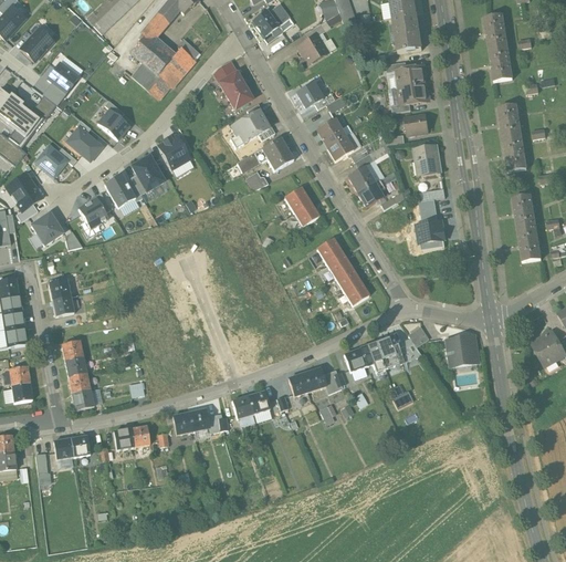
[(3,0),(0,3),(0,9),(3,12),(10,4),(14,0),(3,0)]
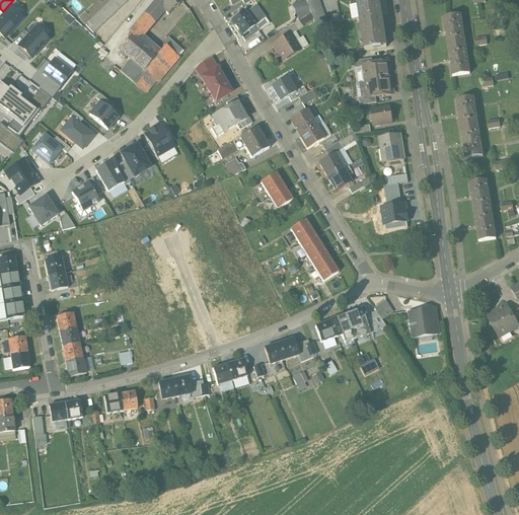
[(95,0),(79,15),(93,29),(125,0),(95,0)]
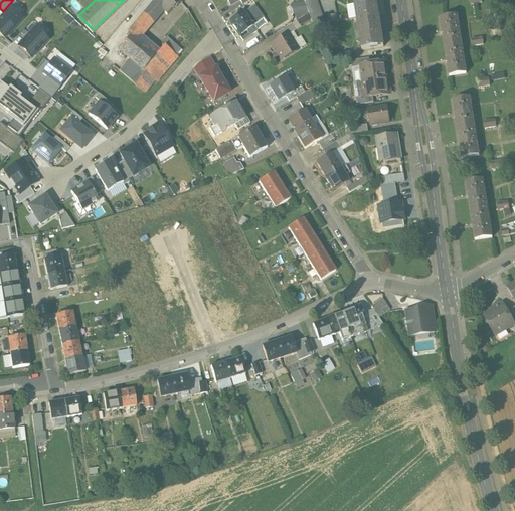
[(153,0),(128,30),(131,32),(137,37),(163,6),(158,0),(153,0)]
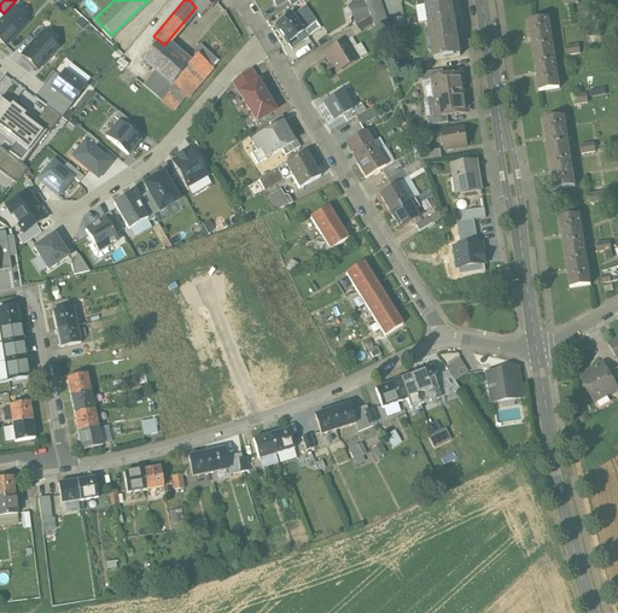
[(190,0),(196,7),(200,15),(217,0),(190,0)]
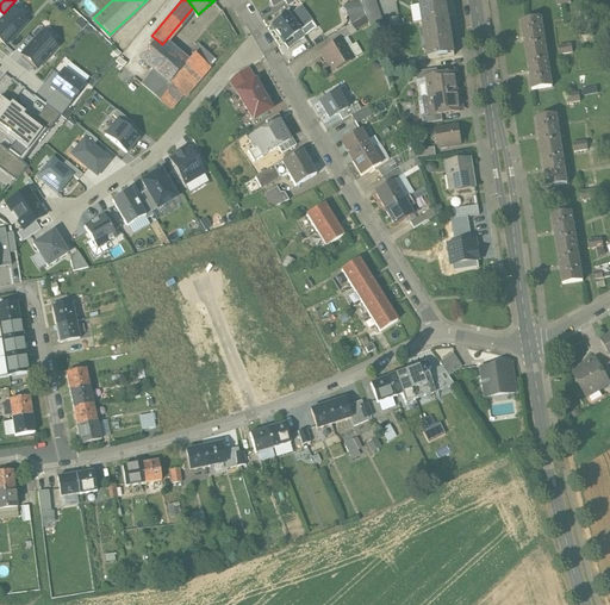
[(344,0),(347,13),(348,13),(350,22),(355,29),(368,19),(361,0),(344,0)]
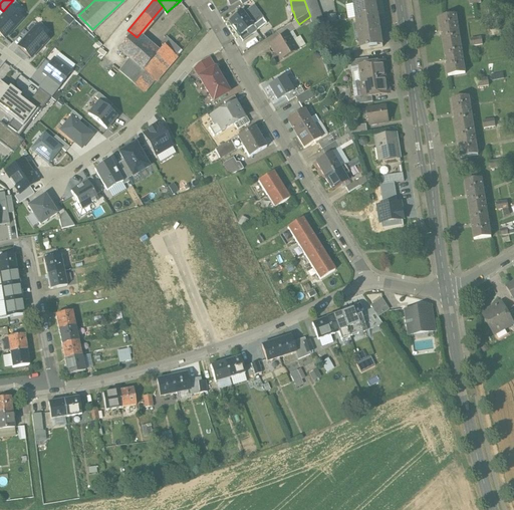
[(322,21),(314,0),(304,0),(310,16),(312,24),(322,21)]
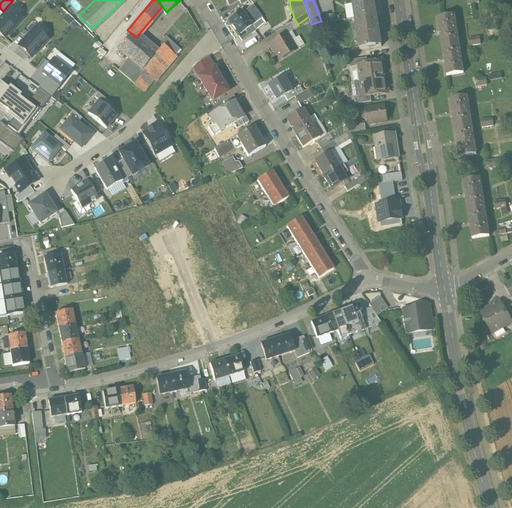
[(351,0),(353,15),(376,12),(374,0),(351,0)]
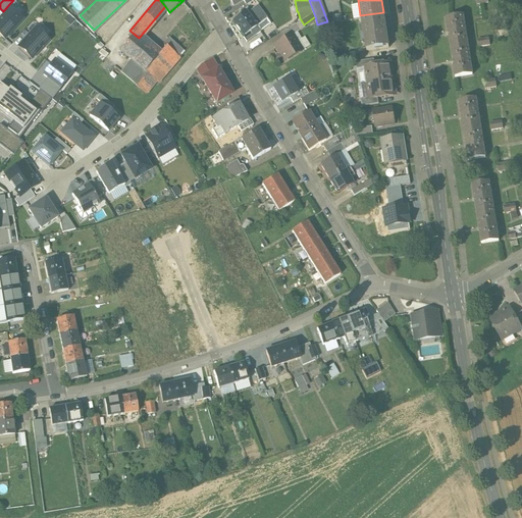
[(487,0),(483,1),(484,11),(493,10),(492,0),(496,0),(487,0)]
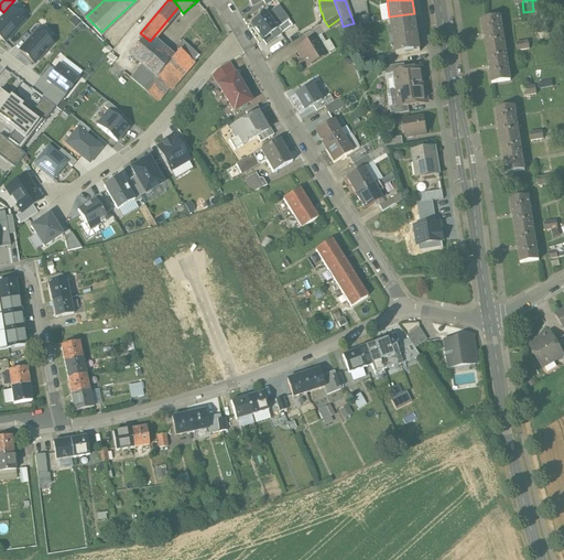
[(3,12),(0,15),(0,33),(6,39),(24,18),(10,4),(3,12)]
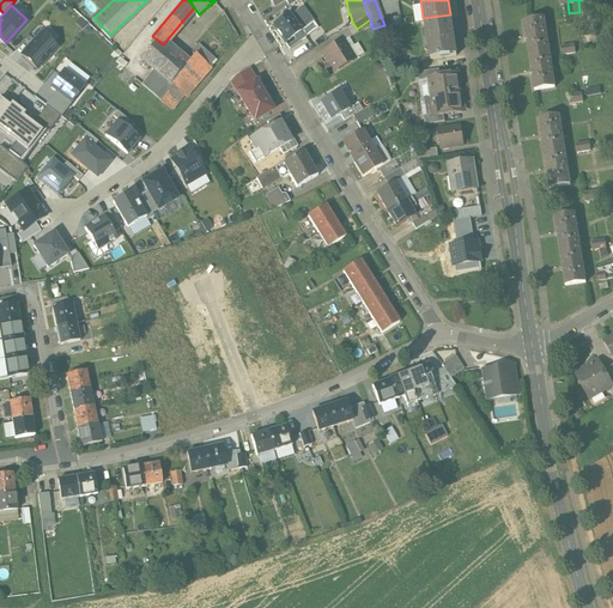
[(302,26),(289,11),(273,23),(285,40),(302,26)]
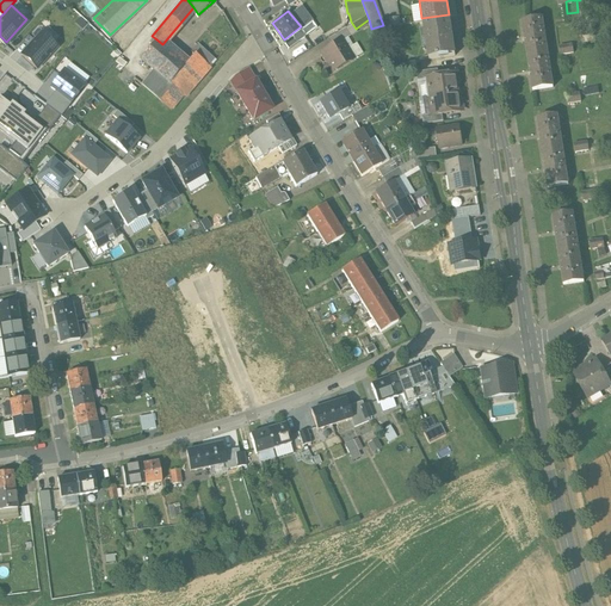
[(449,14),(421,18),(429,57),(455,53),(449,14)]
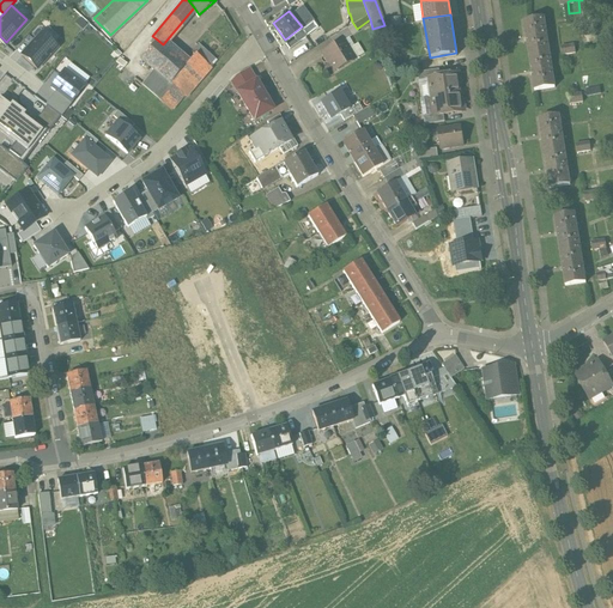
[(544,16),(522,18),(528,50),(548,48),(544,16)]
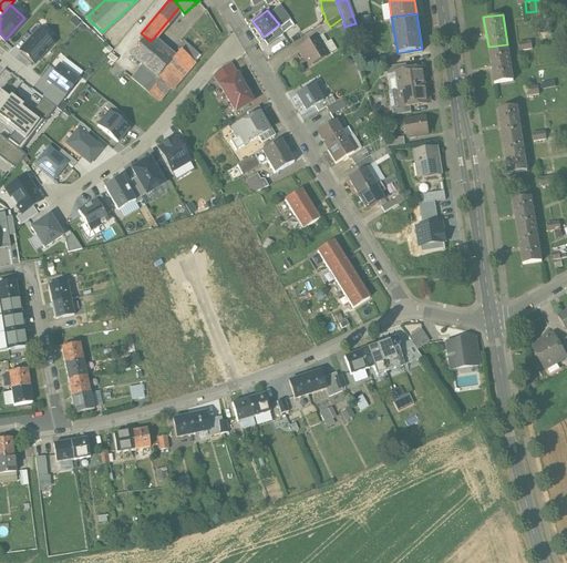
[(326,20),(303,33),(308,39),(317,33),(322,31),(330,27),(326,20)]
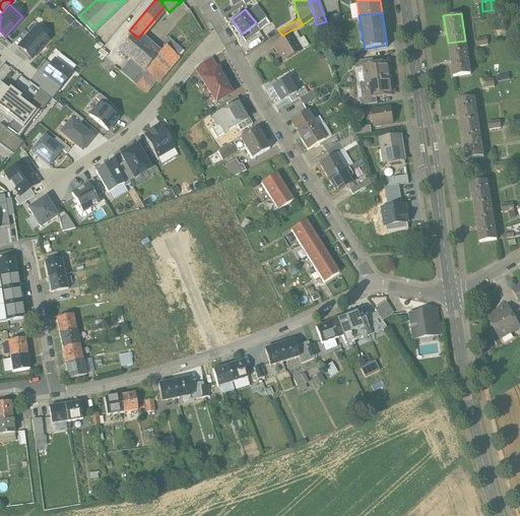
[(256,22),(242,34),(246,39),(254,31),(259,27),(256,22)]
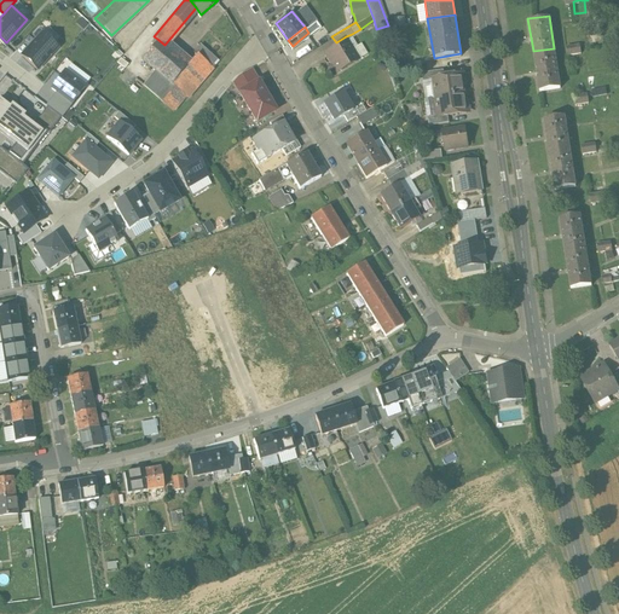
[(602,30),(597,30),(596,29),(585,30),(586,40),(603,38),(602,30)]
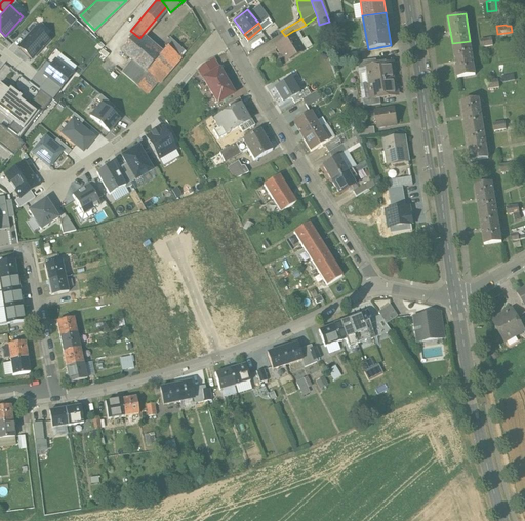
[(36,26),(18,44),(32,56),(48,37),(36,26)]
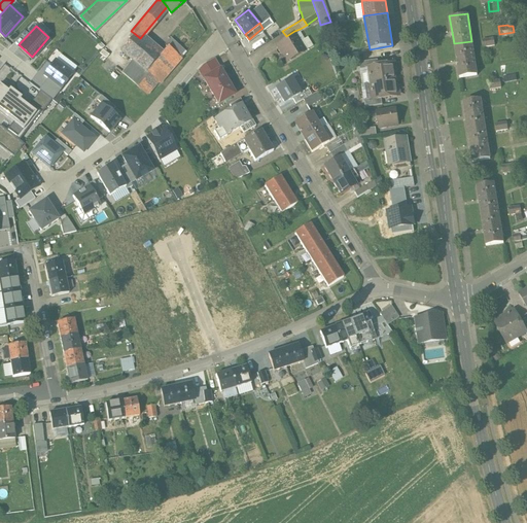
[(294,31),(305,47),(313,43),(308,34),(304,36),(300,29),(294,31)]
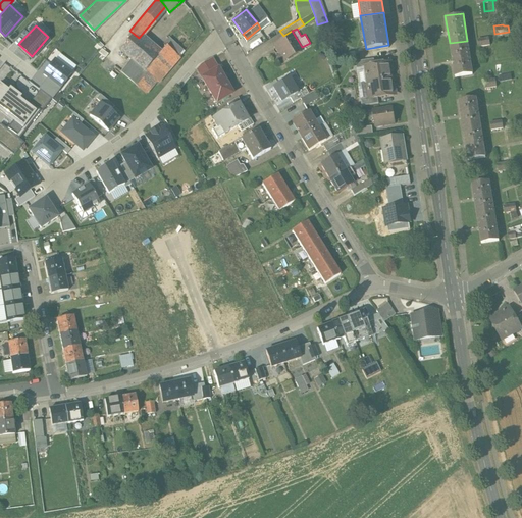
[(302,47),(292,31),(283,36),(273,42),(283,58),(302,47)]
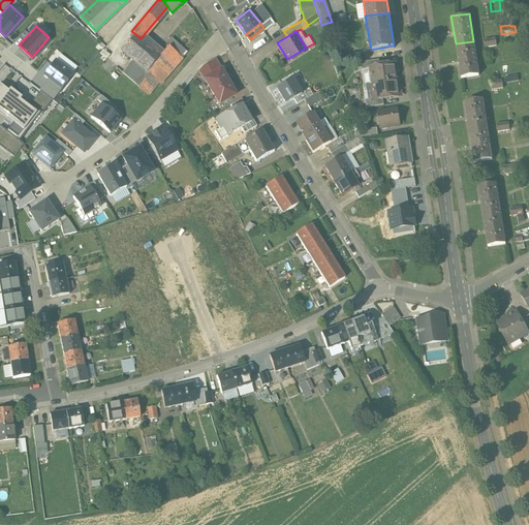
[(141,38),(134,33),(122,49),(132,58),(149,71),(159,81),(160,81),(174,65),(160,54),(141,38)]
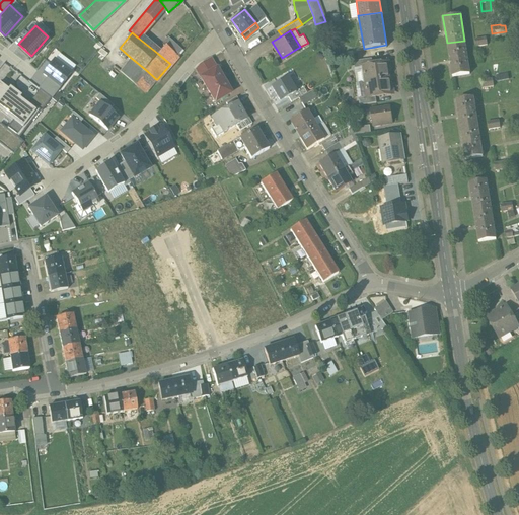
[(486,35),(473,37),(475,44),(487,43),(486,35)]
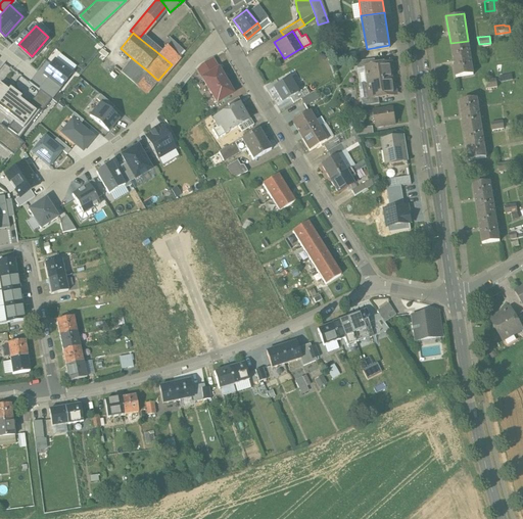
[(173,37),(167,43),(179,55),(185,49),(173,37)]
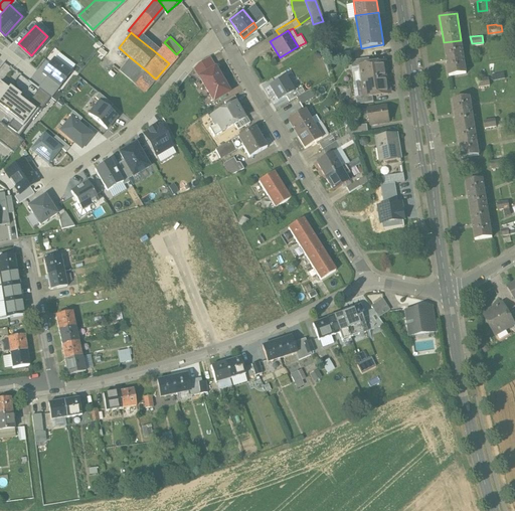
[(466,70),(461,40),(444,42),(449,74),(466,70)]
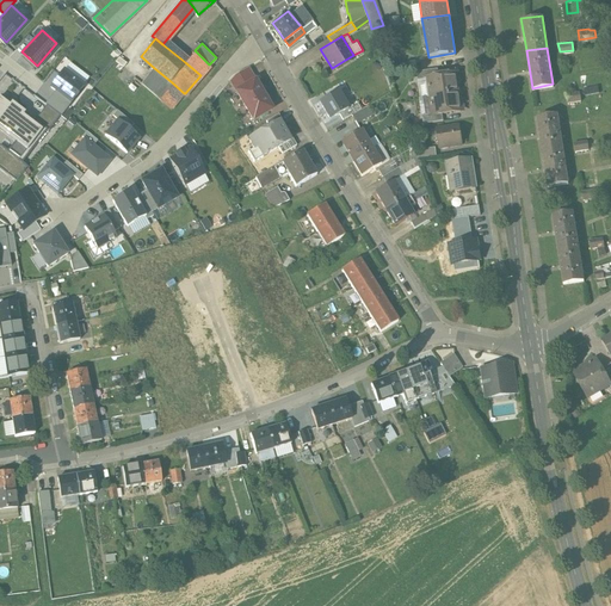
[(209,65),(195,50),(185,62),(201,75),(209,65)]
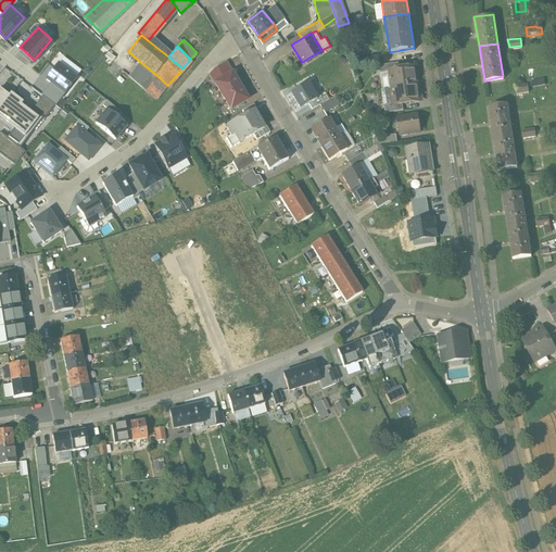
[(225,59),(214,65),(210,71),(215,79),(231,70),(225,59)]
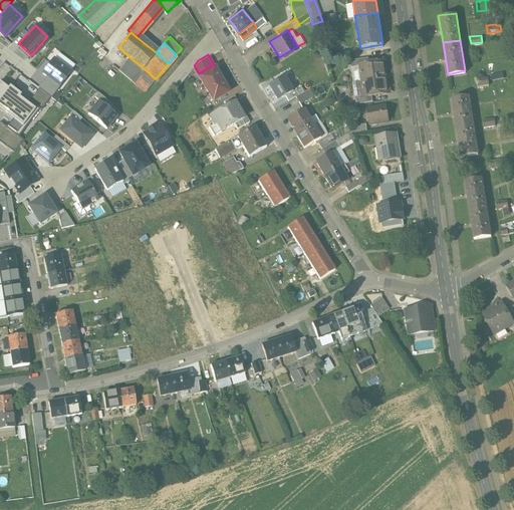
[(366,55),(349,58),(350,65),(357,64),(357,63),(367,61),(366,55)]
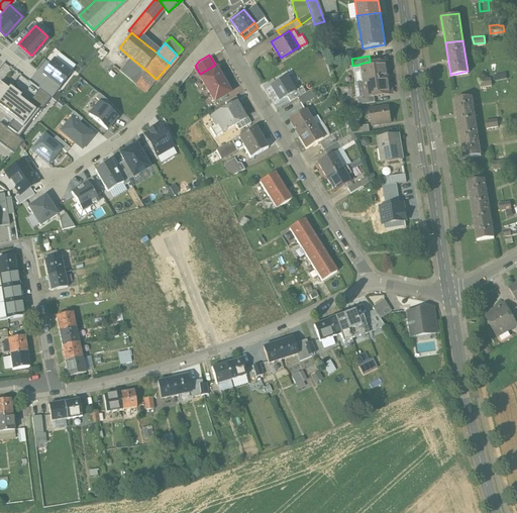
[(71,70),(54,57),(42,71),(47,74),(61,84),(71,70)]
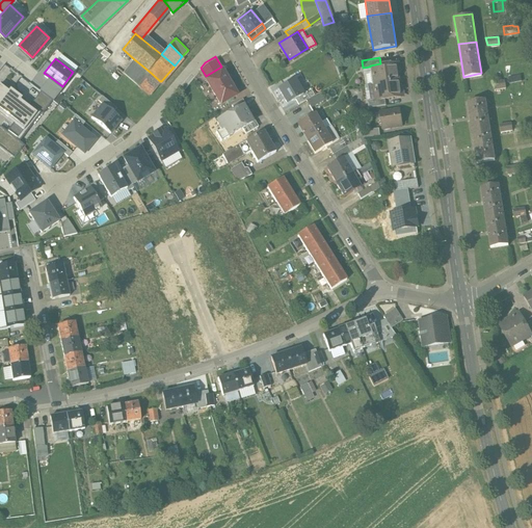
[(124,71),(140,84),(150,72),(133,58),(124,71)]
